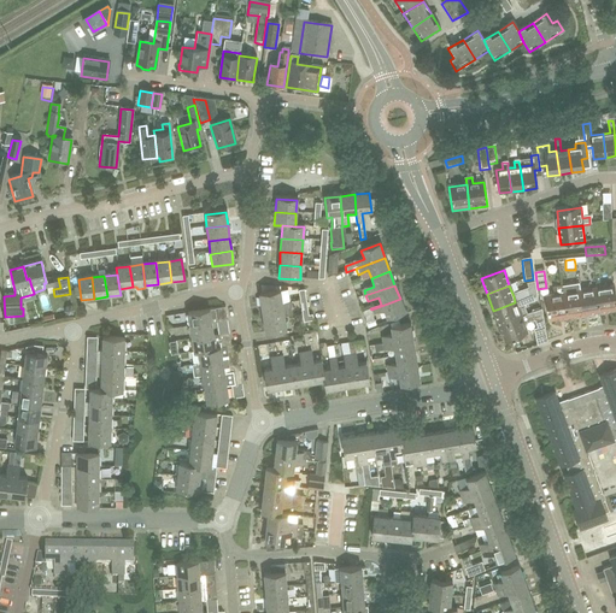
[(534,286),(529,287),(529,290),(514,296),(515,302),(521,300),(531,296),(532,295),(535,295),(534,286)]
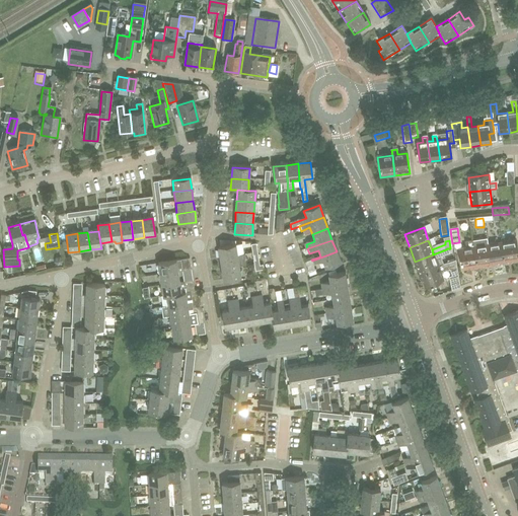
[(490,266),(487,246),(487,240),(471,242),(475,269),(490,266)]
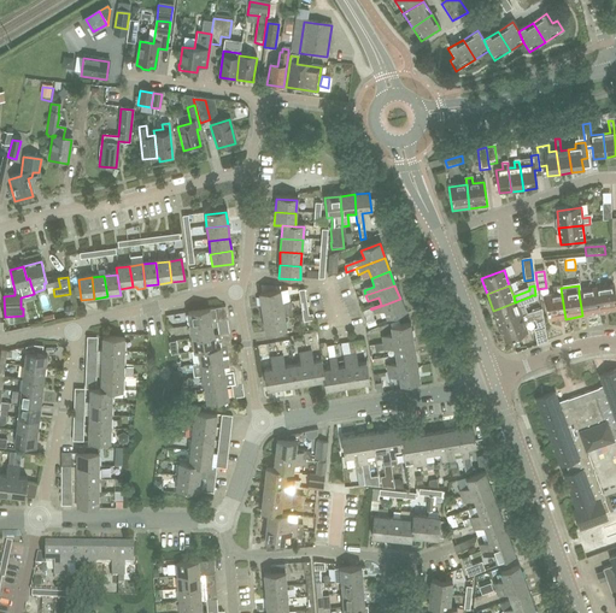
[(596,290),(599,313),(615,311),(615,306),(614,287),(596,290)]
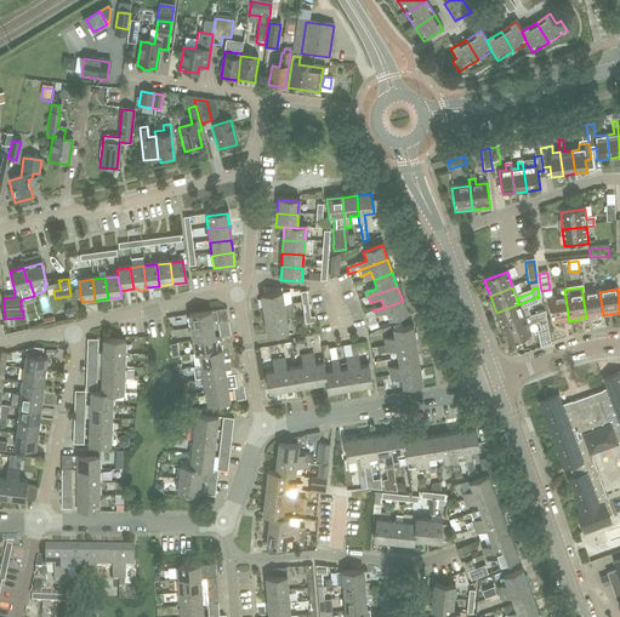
[(569,321),(564,290),(557,291),(557,298),(549,300),(552,324),(569,321)]
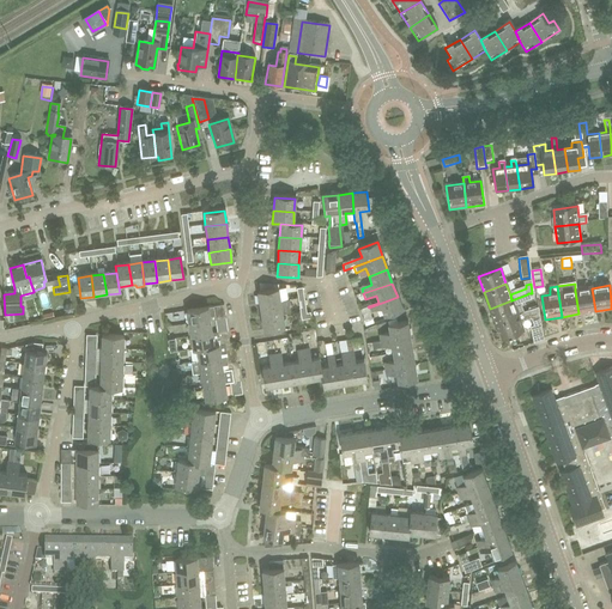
[(575,291),(579,314),(595,311),(592,288),(575,291)]
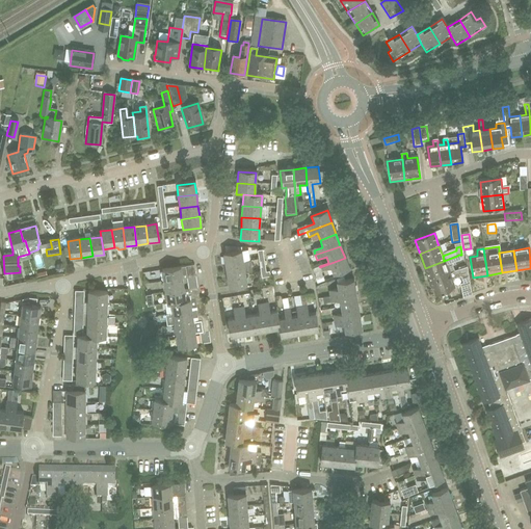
[(226,266),(243,263),(241,252),(223,255),(226,266)]
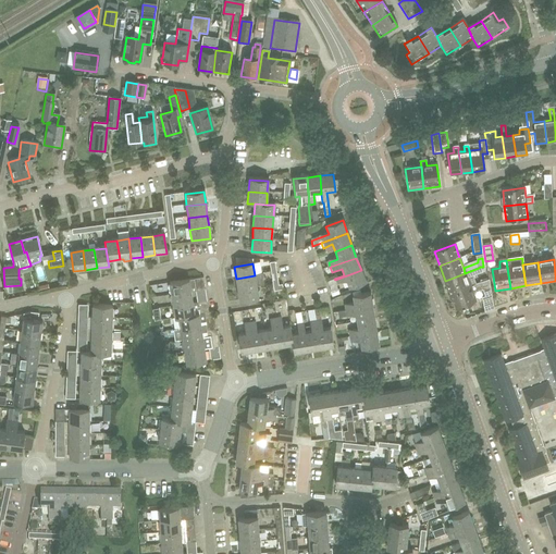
[(479,268),(470,271),(472,278),(481,274),(479,268)]
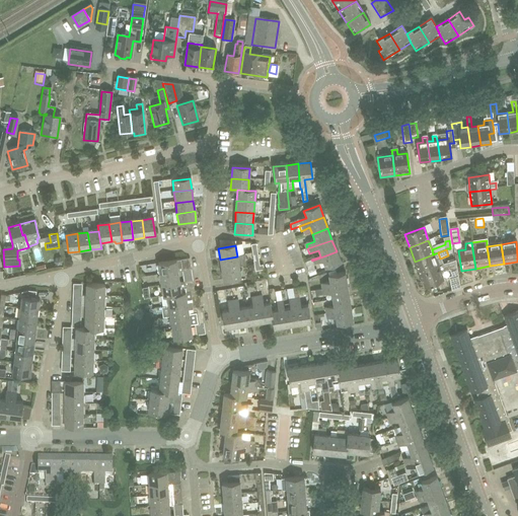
[(324,269),(341,263),(337,251),(312,261),(313,266),(322,262),(324,269)]
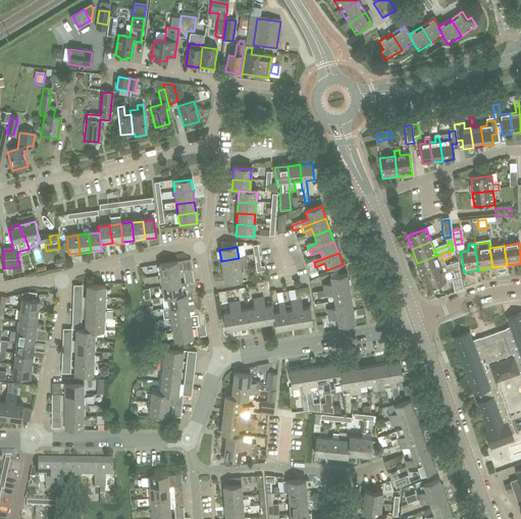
[(440,254),(435,256),(417,263),(421,276),(440,269),(438,262),(443,260),(440,254)]
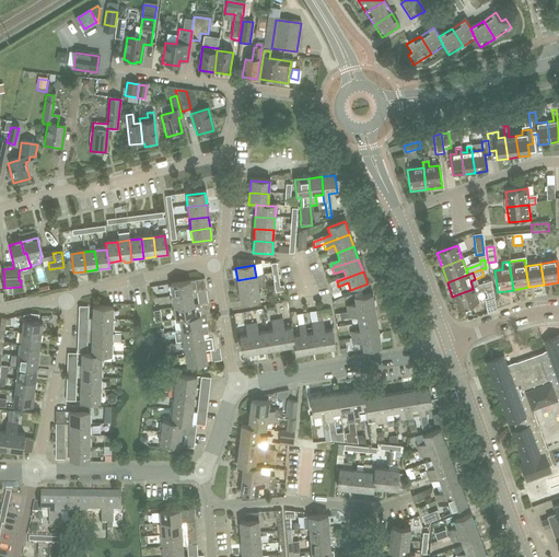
[(240,292),(258,289),(256,277),(237,280),(240,292)]
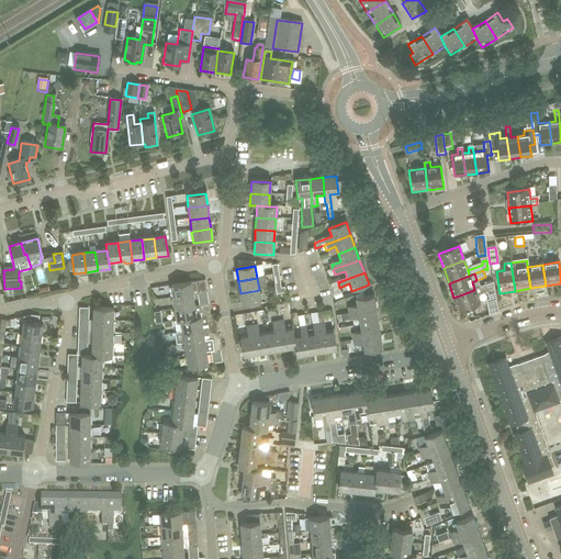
[(197,290),(195,288),(195,283),(170,287),(172,299),(192,295),(191,290),(197,290)]
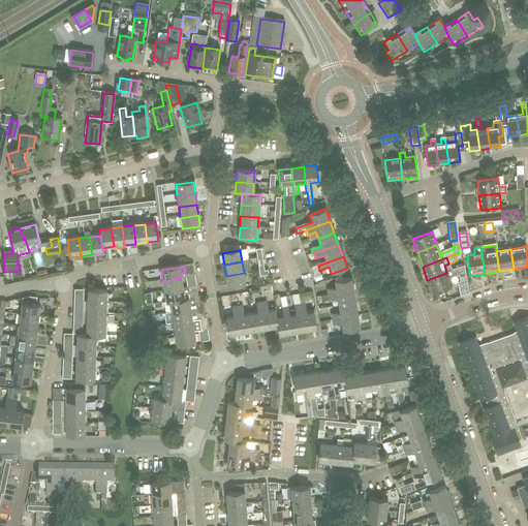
[(460,283),(466,281),(464,267),(456,270),(456,269),(446,273),(427,280),(432,295),(452,287),(448,279),(458,275),(460,283)]
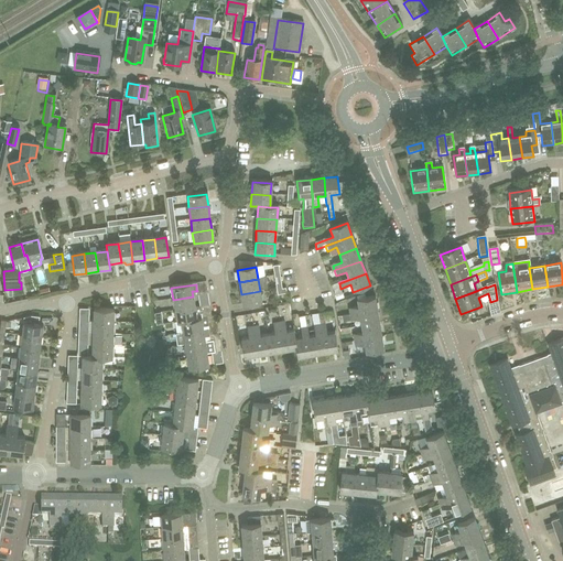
[(242,306),(262,303),(260,291),(241,294),(242,306)]
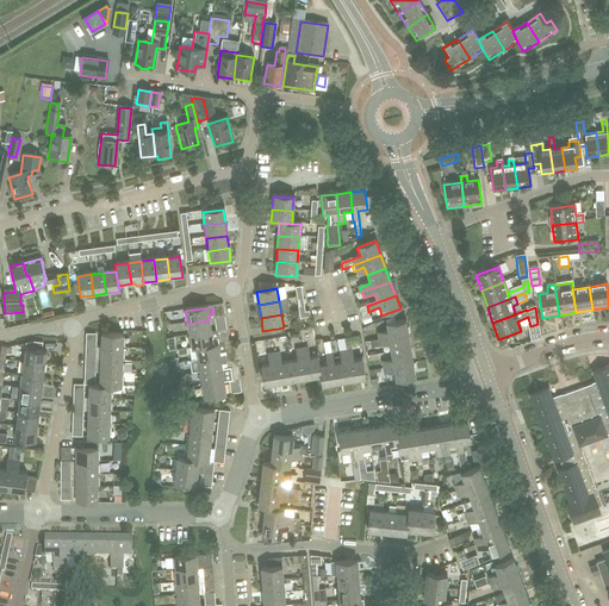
[(364,324),(373,320),(371,314),(361,317),(364,324)]
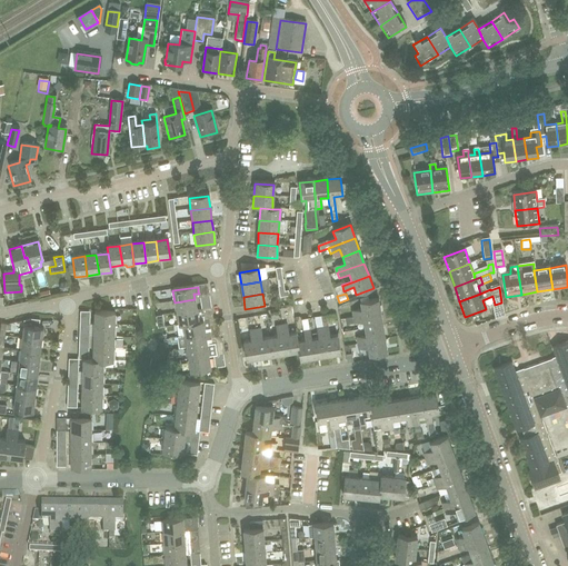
[(175,303),(176,315),(196,311),(195,299),(175,303)]
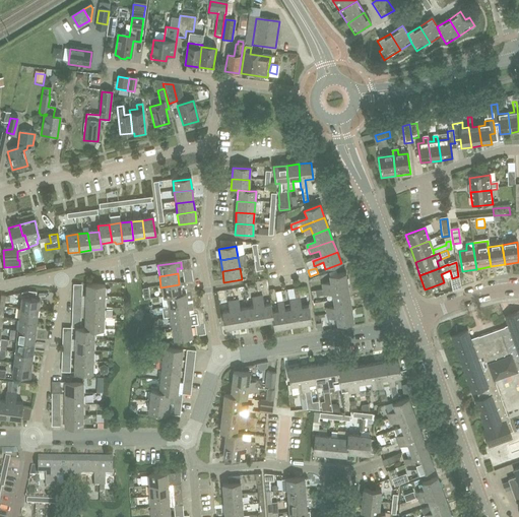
[(321,286),(322,292),(347,287),(345,274),(329,277),(330,284),(321,286)]
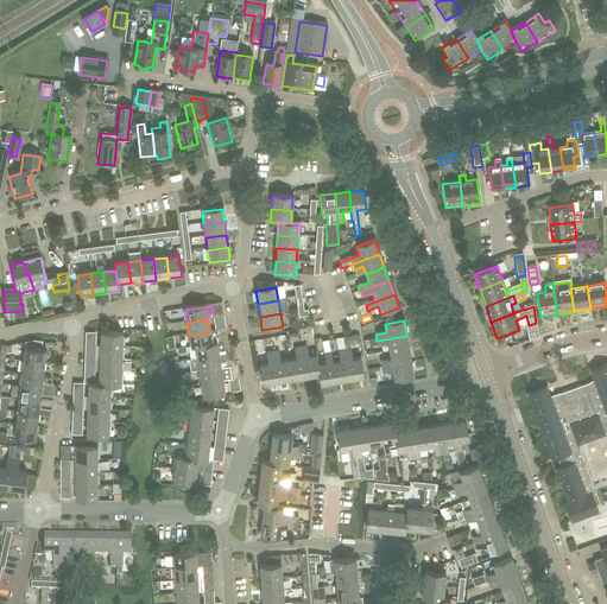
[(216,337),(215,331),(209,332),(188,336),(190,349),(196,348),(212,345),(212,344),(210,339),(216,339),(216,337)]
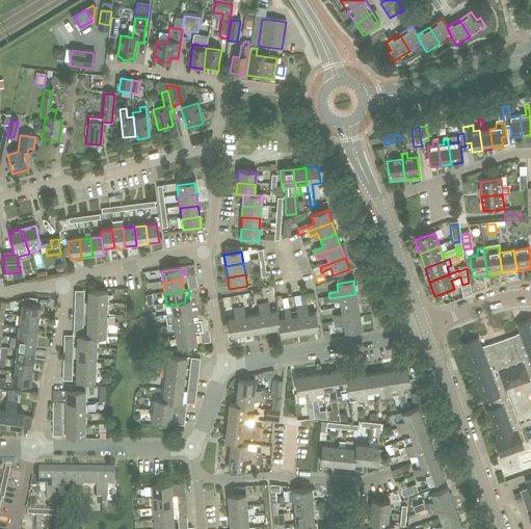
[(106,305),(107,293),(88,293),(87,303),(106,305)]
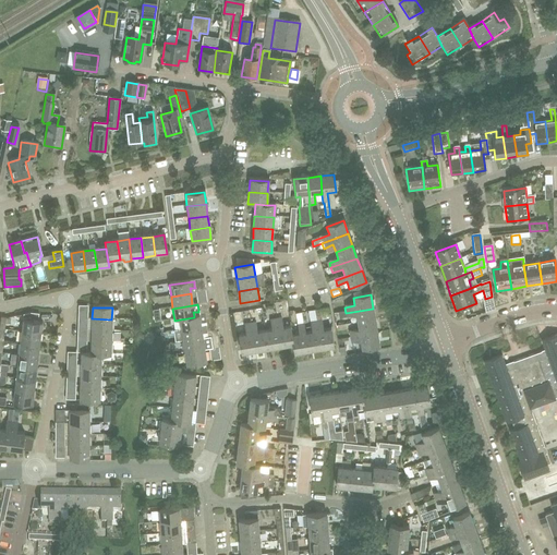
[(347,318),(355,316),(358,324),(375,321),(373,309),(346,313),(338,314),(339,320),(347,318)]
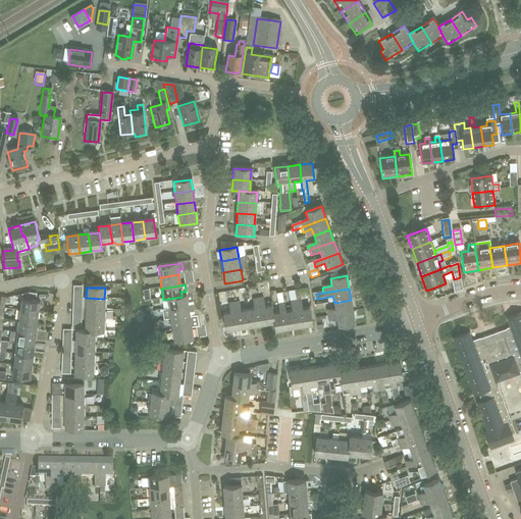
[(21,295),(19,311),(38,313),(39,302),(35,302),(36,295),(29,294),(21,295)]
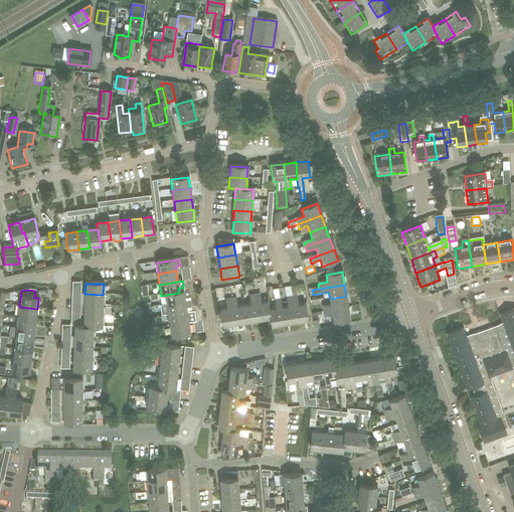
[(166,295),(167,305),(185,302),(185,299),(188,299),(188,298),(188,296),(197,295),(196,290),(179,292),(179,293),(166,295)]
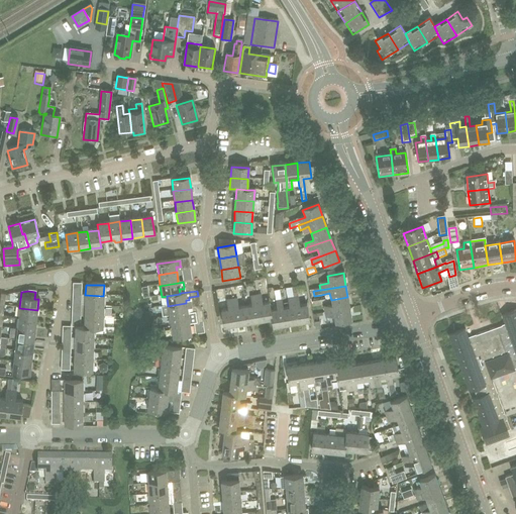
[(103,307),(103,296),(85,295),(85,306),(103,307)]
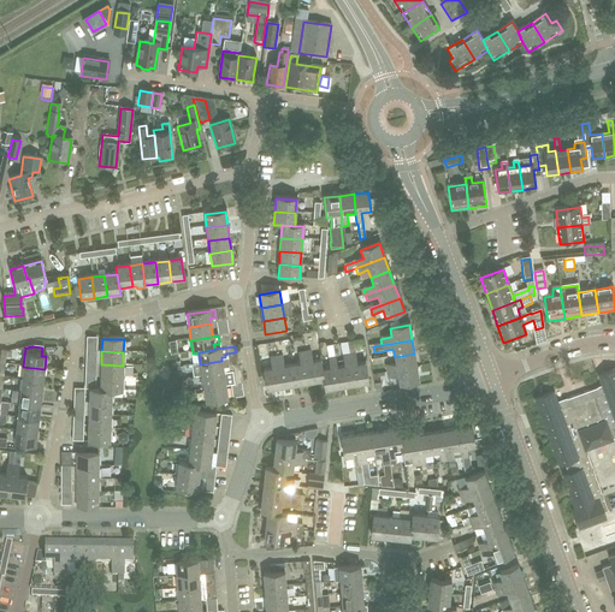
[(303,354),(309,384),(323,381),(324,381),(321,372),(323,372),(320,362),(312,363),(311,352),(303,354)]
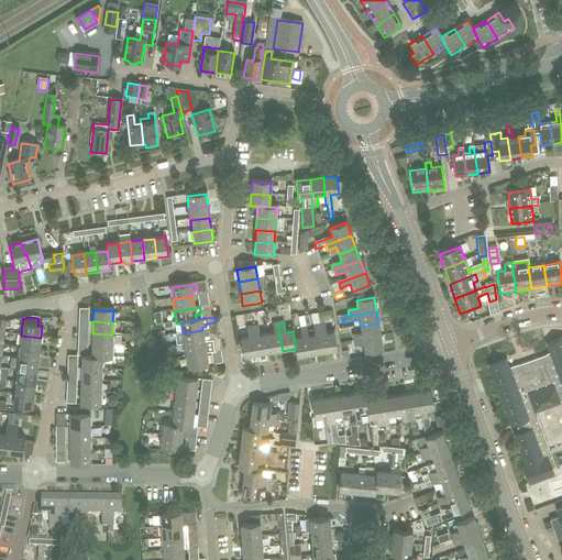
[(266,336),(270,353),(283,351),(277,324),(273,325),(274,335),(266,336)]
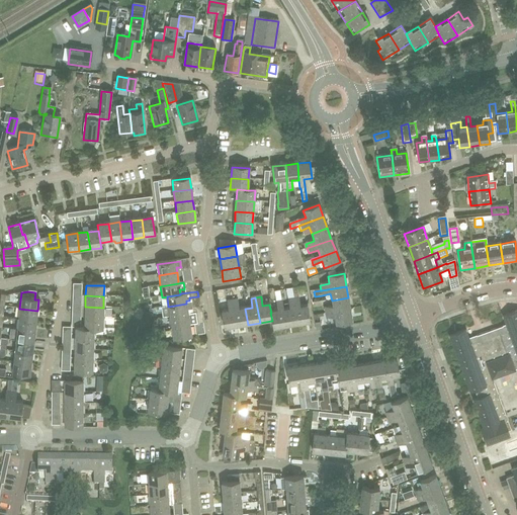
[(325,314),(350,310),(348,297),(332,301),(333,308),(324,309),(325,314)]
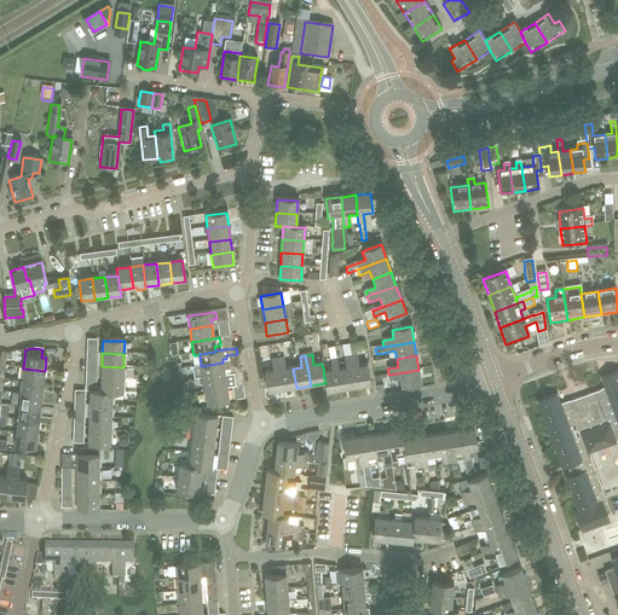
[(351,358),(356,388),(370,386),(367,366),(358,367),(356,357),(351,358)]
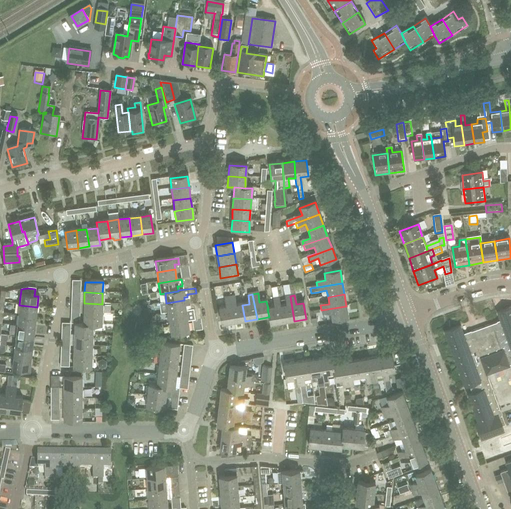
[(279,307),(282,323),(294,321),(290,296),(285,297),(286,306),(279,307)]
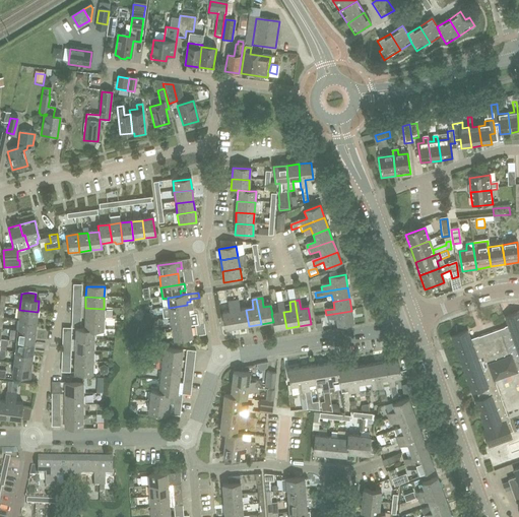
[(233,303),(237,328),(249,326),(246,310),(239,311),(238,302),(233,303)]
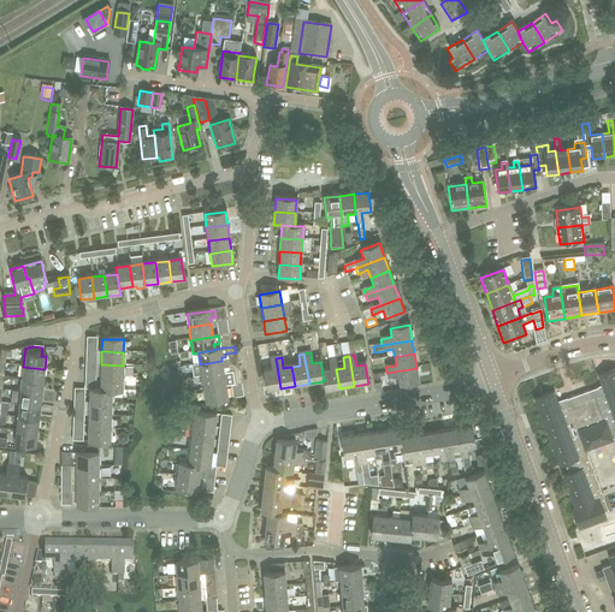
[(281,388),(276,358),(270,360),(272,370),(262,372),(266,391),(281,388)]
